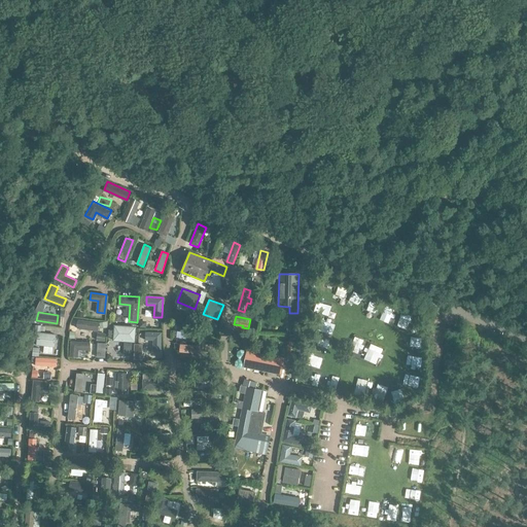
[(78,319),(77,327),(98,329),(99,321),(78,319)]
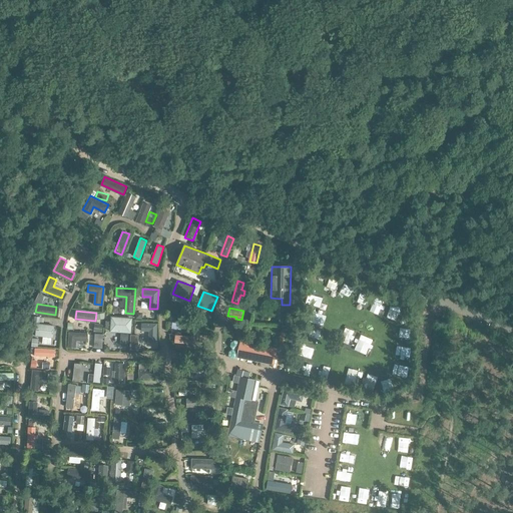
[(111,316),(110,331),(131,332),(131,317),(111,316)]
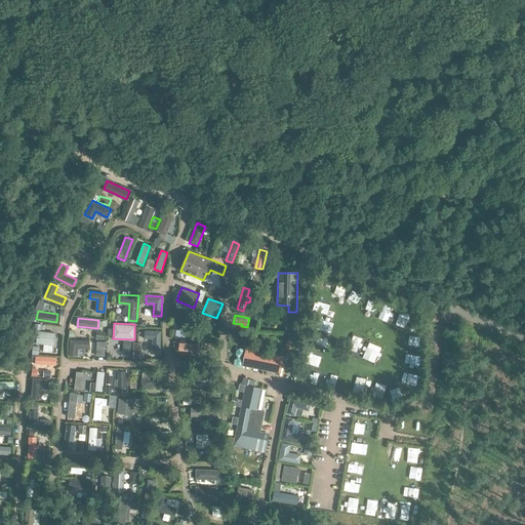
[(38,330),(36,342),(54,345),(55,332),(38,330)]
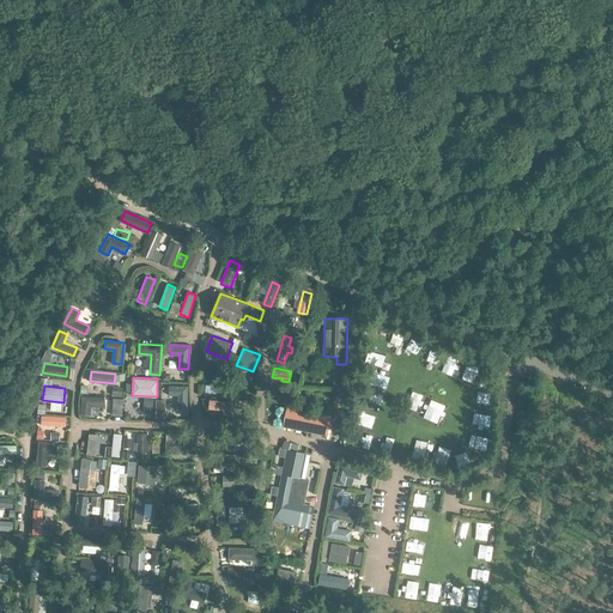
[(178,394),(178,407),(187,407),(188,386),(170,386),(170,394),(178,394)]
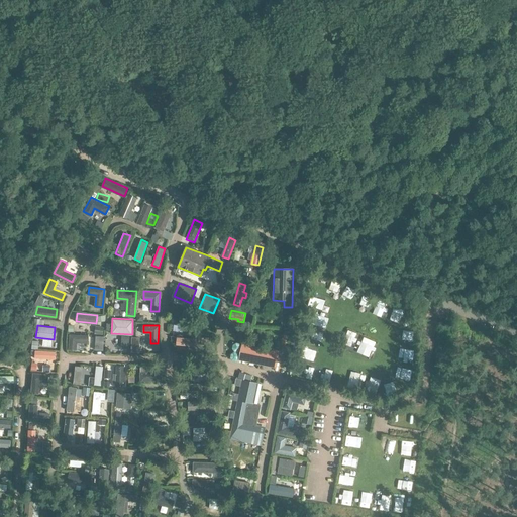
[(70,334),(69,349),(77,349),(77,341),(88,342),(88,335),(70,334)]
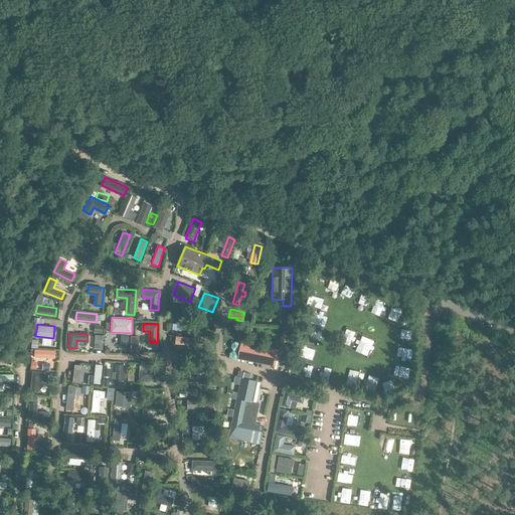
[(289,335),(282,334),(280,347),(287,347),(289,335)]
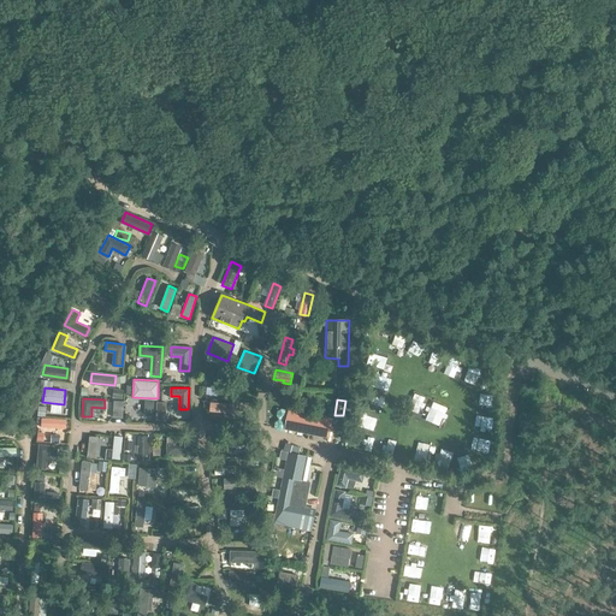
[(211,401),(209,410),(234,412),(235,403),(211,401)]
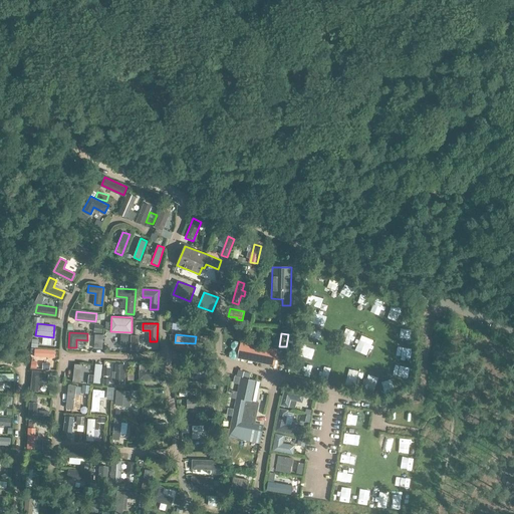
[(241,341),(237,358),(274,366),(278,349),(241,341)]
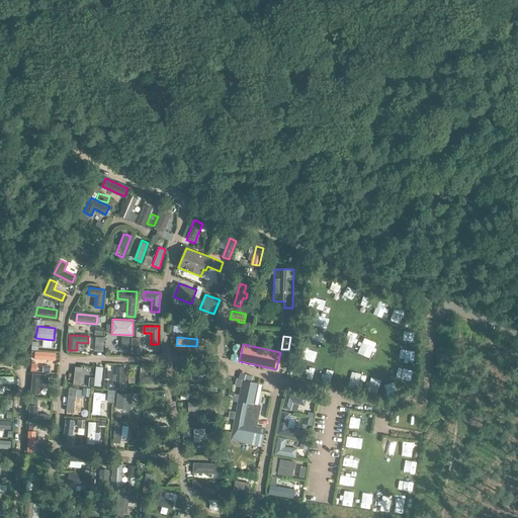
[(35,350),(34,358),(55,360),(56,352),(35,350)]
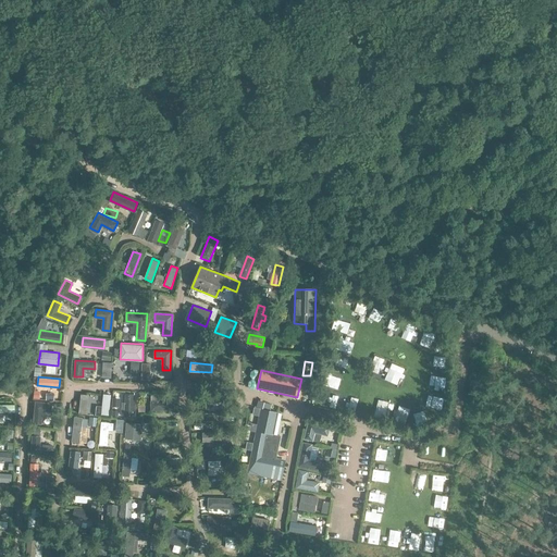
[(103,394),(101,415),(109,415),(111,394),(103,394)]
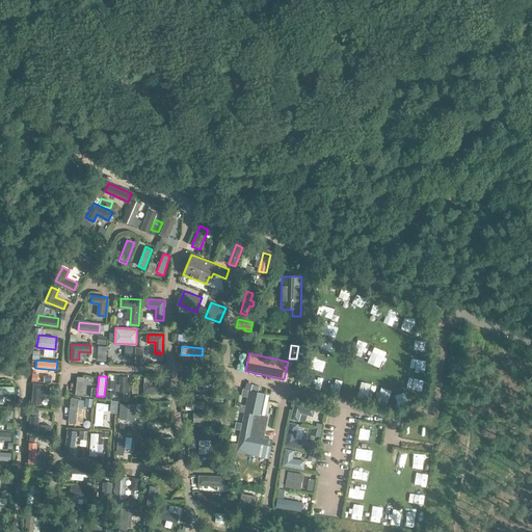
[(120,376),(118,397),(127,398),(129,376),(120,376)]
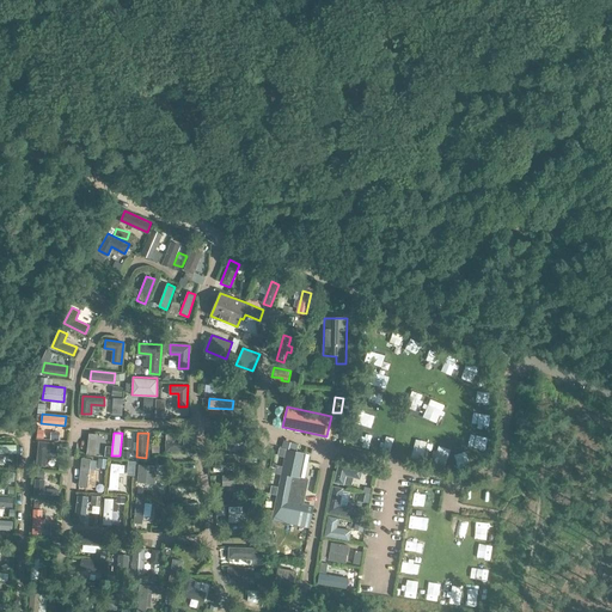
[(166,440),(166,451),(191,450),(191,439),(166,440)]
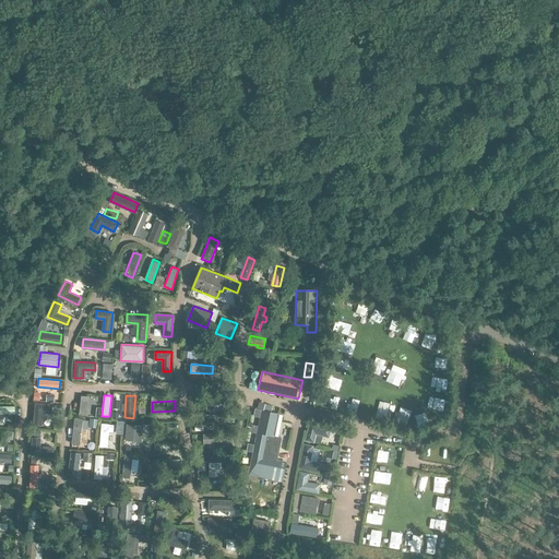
[(36,403),(34,424),(43,425),(44,412),(51,413),(52,404),(36,403)]
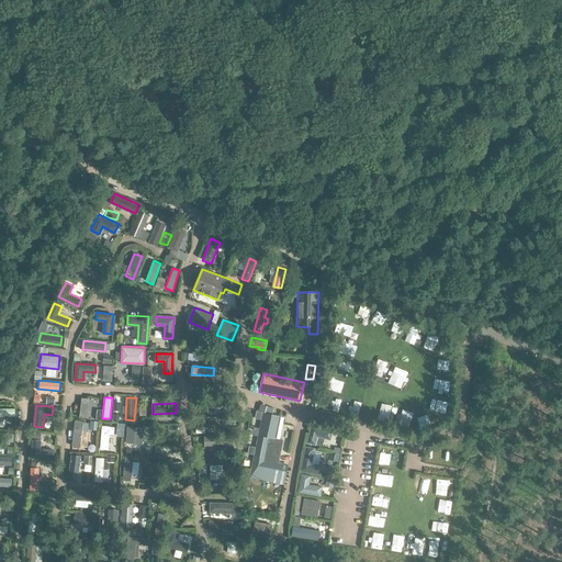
[(0,409),(0,416),(6,417),(6,419),(11,419),(11,417),(14,417),(14,411),(0,409)]
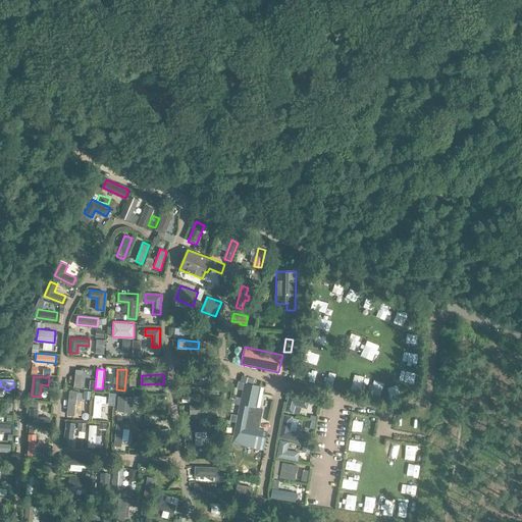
[(224,450),(232,451),(233,445),(264,451),(268,431),(259,429),(263,409),(257,408),(261,387),(239,382),(237,389),(243,390),(241,399),(236,397),(233,404),(240,405),(238,416),(231,414),(230,421),(236,423),(232,435),(227,434),(224,450)]
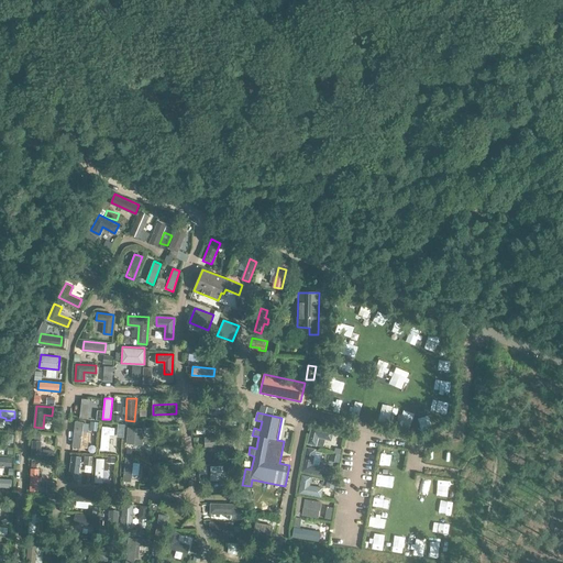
[(75,421),(72,446),(80,446),(84,421),(75,421)]
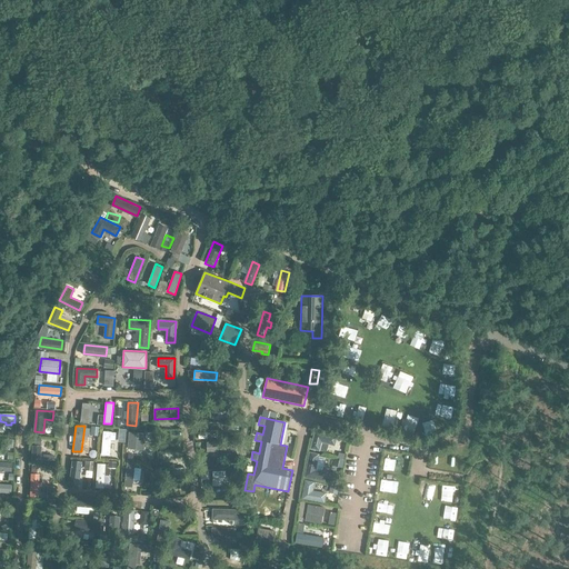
[(103,430),(102,453),(109,453),(111,431),(103,430)]
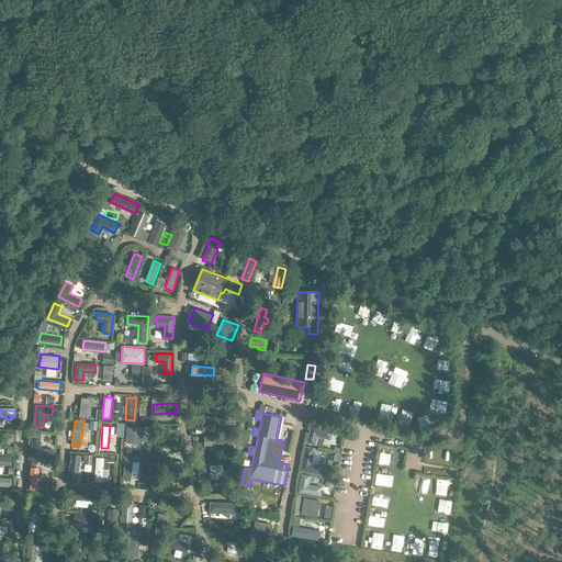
[(312,425),(307,441),(316,444),(318,436),(332,439),(334,430),(312,425)]
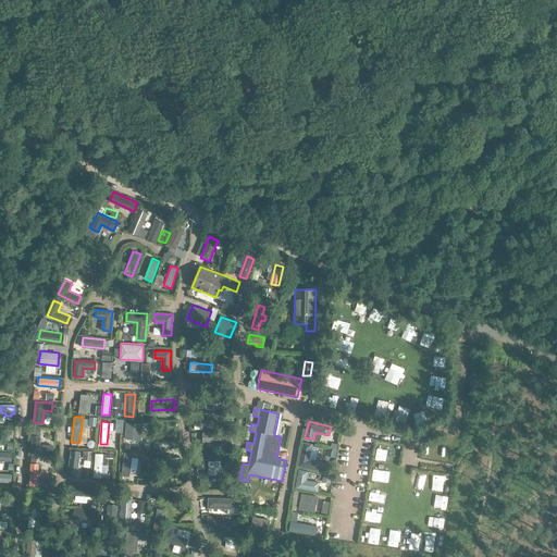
[(126,422),(125,438),(141,440),(143,423),(126,422)]
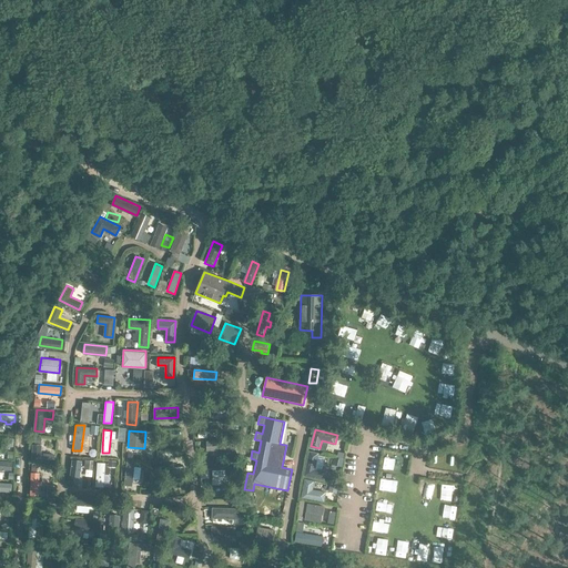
[(235,439),(206,440),(208,449),(226,449),(226,456),(236,456),(235,439)]
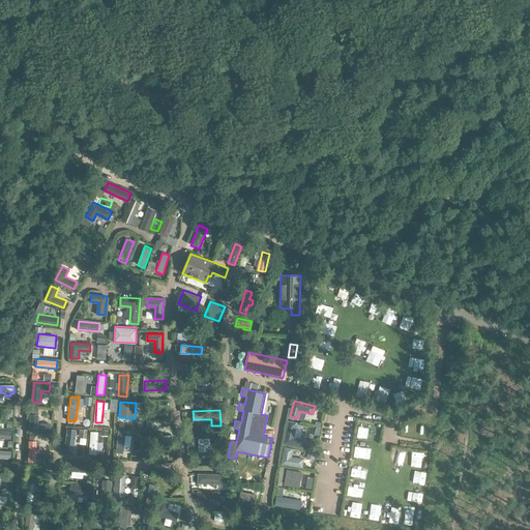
[(31,413),(29,430),(50,432),(51,423),(38,422),(38,414),(31,413)]
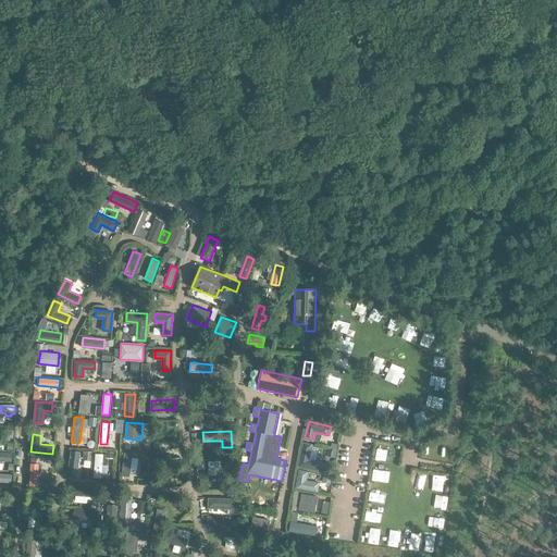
[(304,442),(298,466),(319,470),(321,460),(310,458),(313,444),(304,442)]
